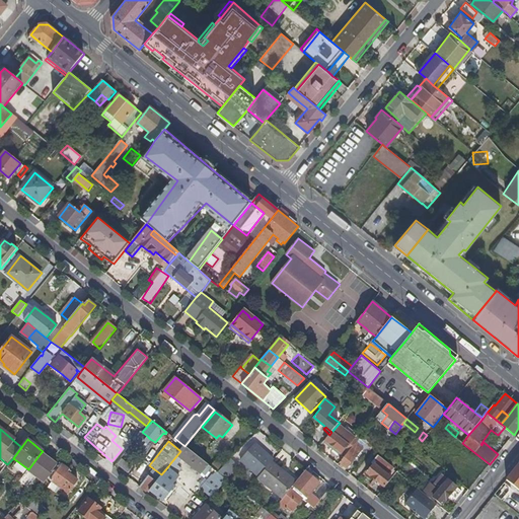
[(241,459),(260,475),(272,462),(275,459),(255,442),(241,459)]
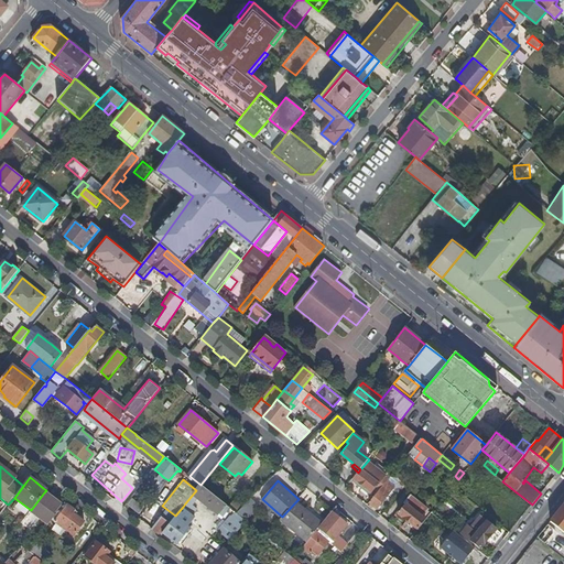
[(393,487),(387,481),(367,505),(375,511),(386,497),(393,487)]
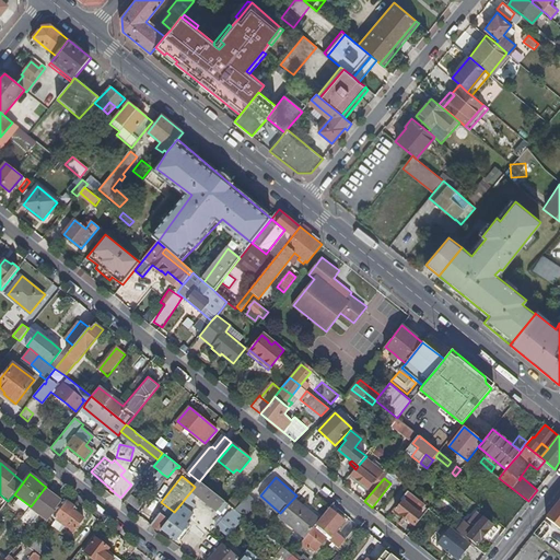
[(184,500),(189,505),(197,494),(218,511),(219,509),(223,512),(230,504),(199,481),(195,487),(184,500)]
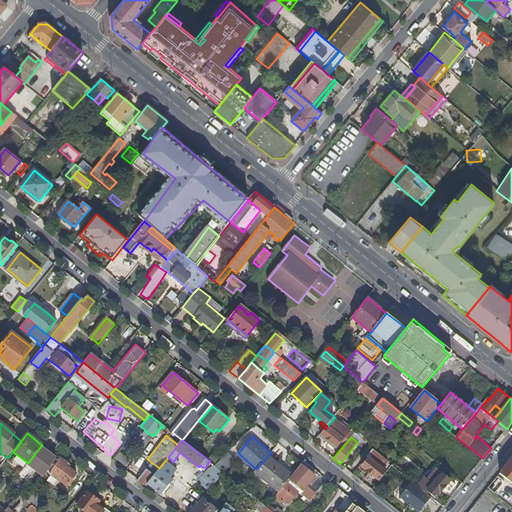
[(28,464),(43,476),(47,472),(50,468),(49,467),(56,458),(40,447),(28,463),(28,464)]
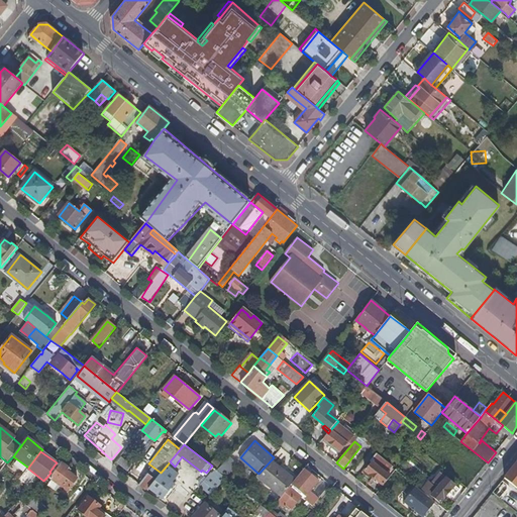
[(392,468),(376,454),(371,460),(373,461),(366,471),(383,485),(389,478),(390,476),(387,474),(392,468)]
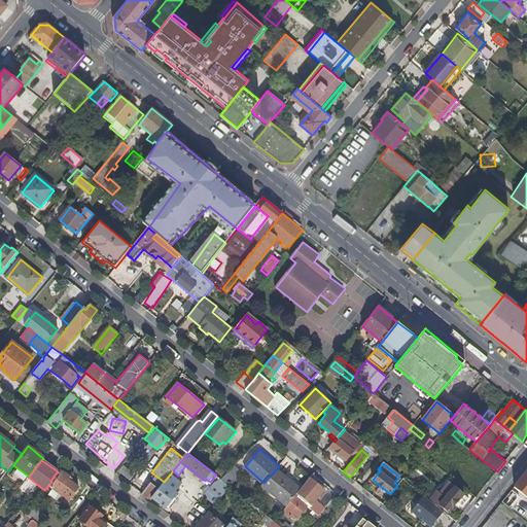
[(135,475),(124,465),(118,472),(130,481),(135,475)]
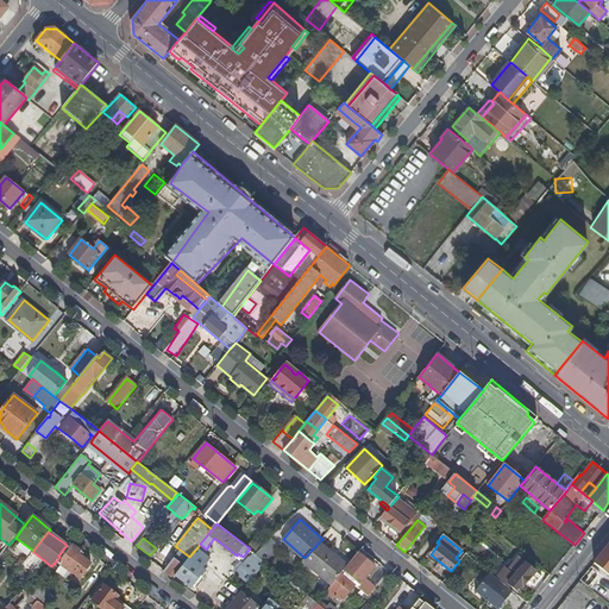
[(275,547),(269,541),(256,554),(263,559),(275,547)]
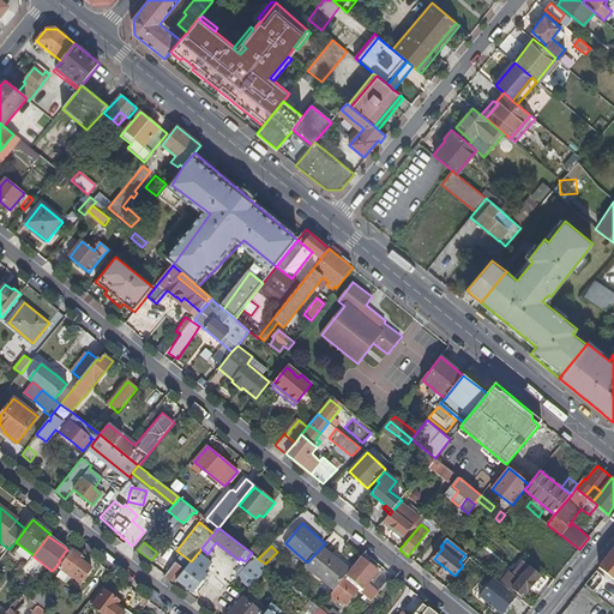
[(82,557),(71,547),(60,561),(56,566),(80,584),(91,569),(79,559),(82,557)]
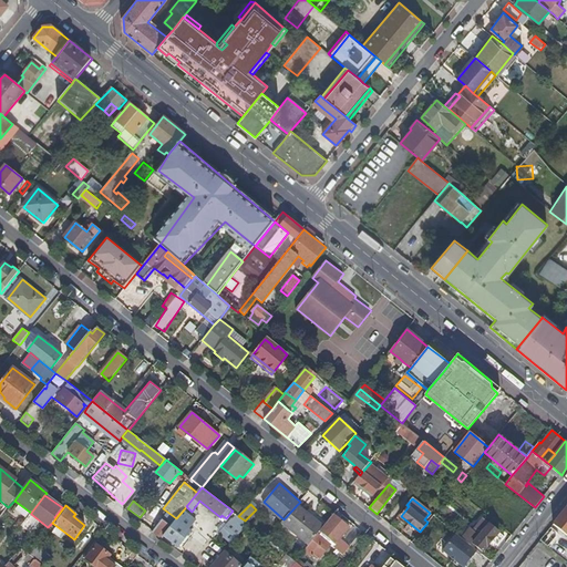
[(281,523),(309,545),(318,534),(320,531),(323,526),(297,505),(284,519),(281,523)]
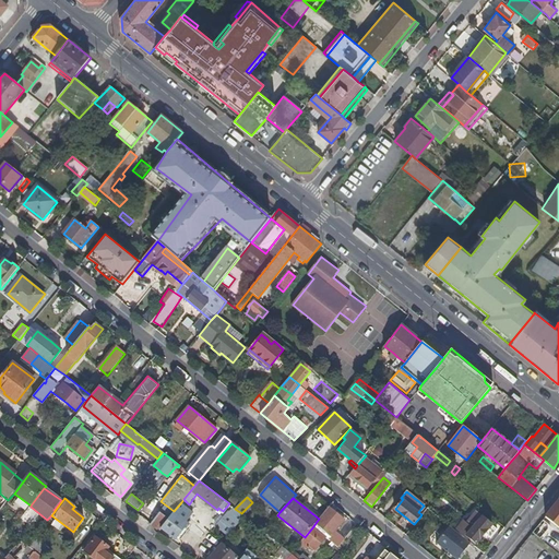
[(183,506),(187,507),(189,504),(183,499),(181,502),(174,511),(177,514),(183,506)]
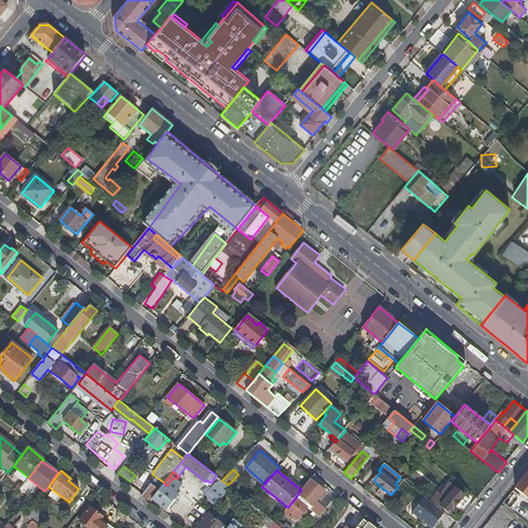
[(527,471),(515,489),(527,498),(527,471)]
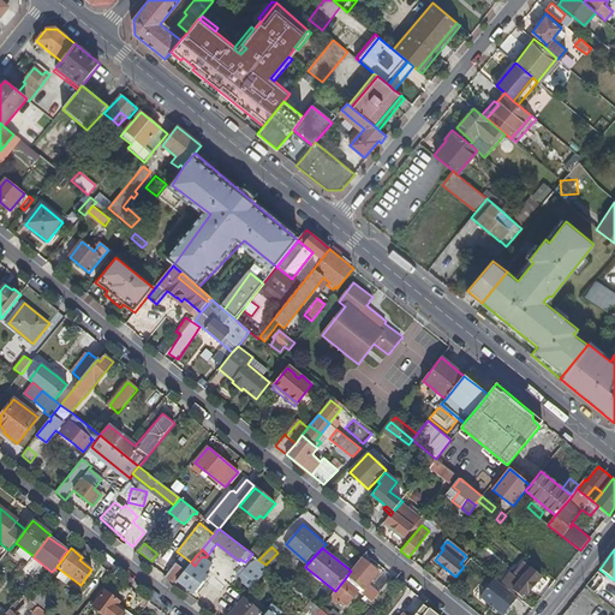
[(213,565),(206,557),(202,556),(195,566),(191,562),(185,572),(178,580),(193,593),(208,575),(206,574),(213,565)]
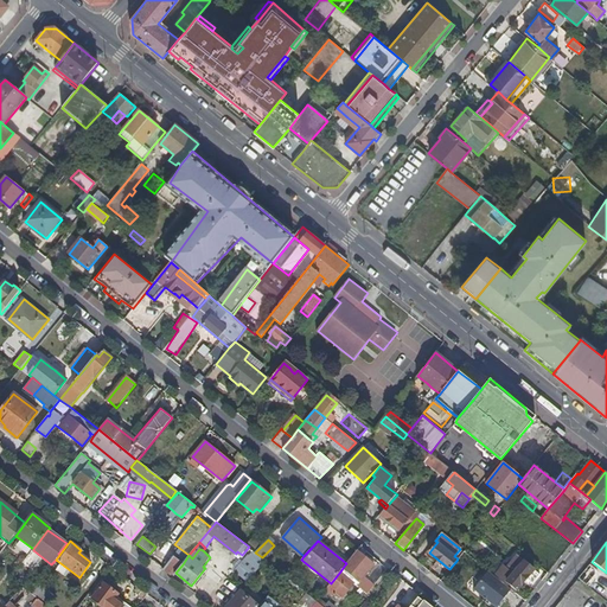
[(375,564),(357,550),(346,563),(343,568),(360,582),(364,577),(375,564)]
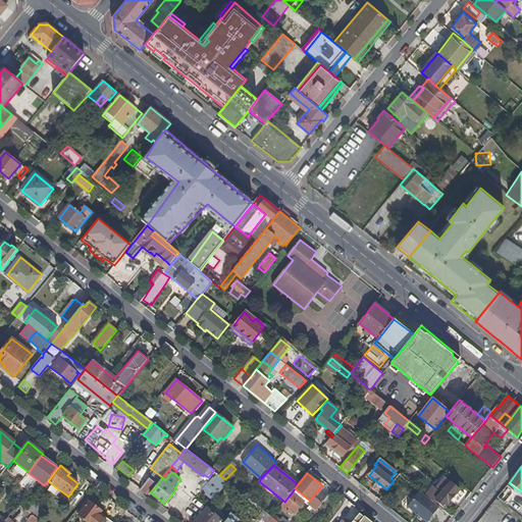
[(203,490),(213,500),(228,482),(225,479),(219,475),(218,474),(203,490)]
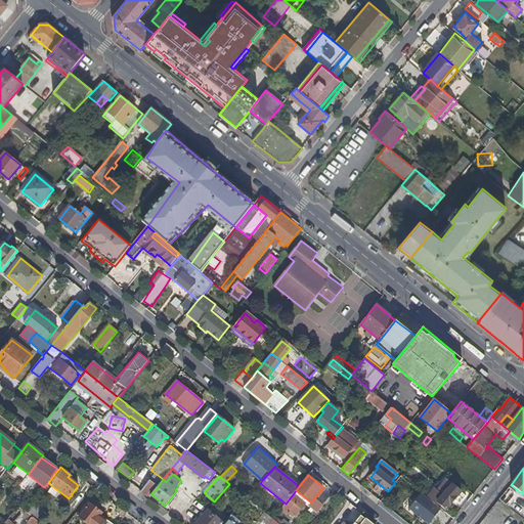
[(434,486),(426,496),(441,509),(444,511),(454,498),(461,503),(467,495),(446,479),(441,485),(439,484),(436,488),(434,486)]
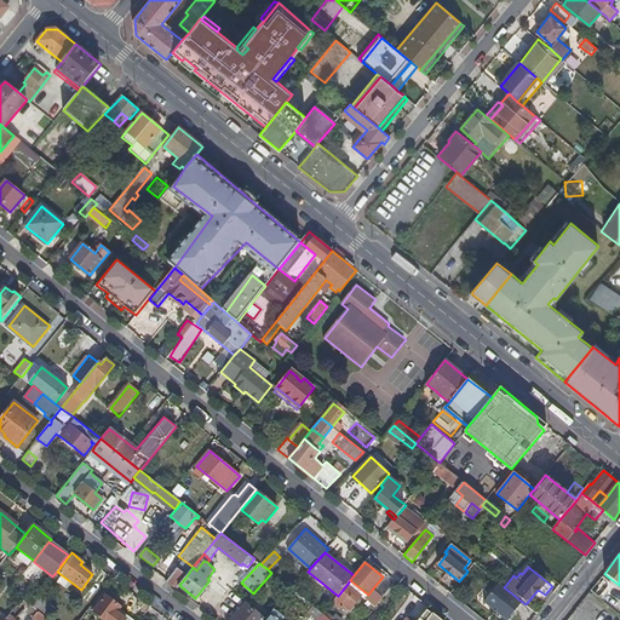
[(177,569),(167,581),(176,589),(179,585),(187,577),(177,569)]
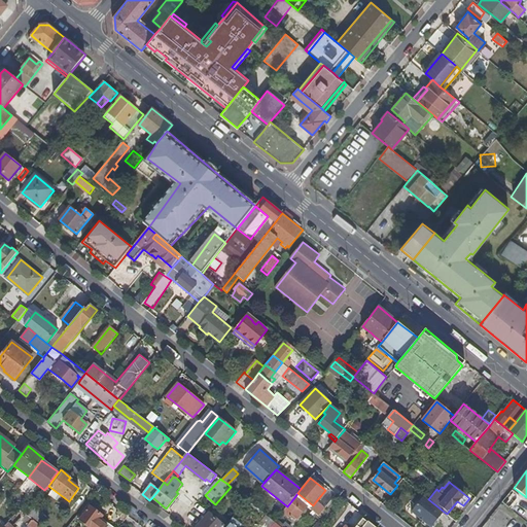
[(428,499),(424,495),(411,512),(430,526),(431,526),(444,512),(428,499)]
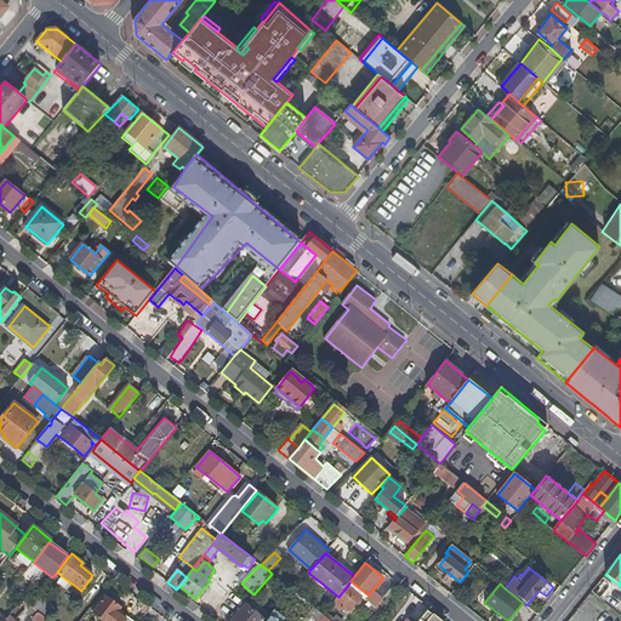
[(336,599),(342,604),(351,611),(362,597),(348,585),(339,597),(336,599)]
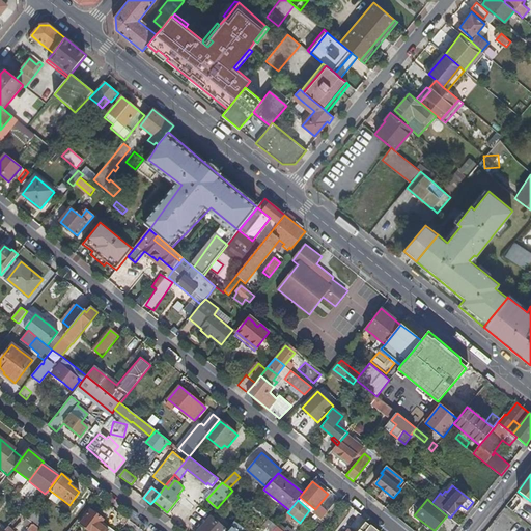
[(315,509),(324,515),(327,512),(318,505),(315,509)]
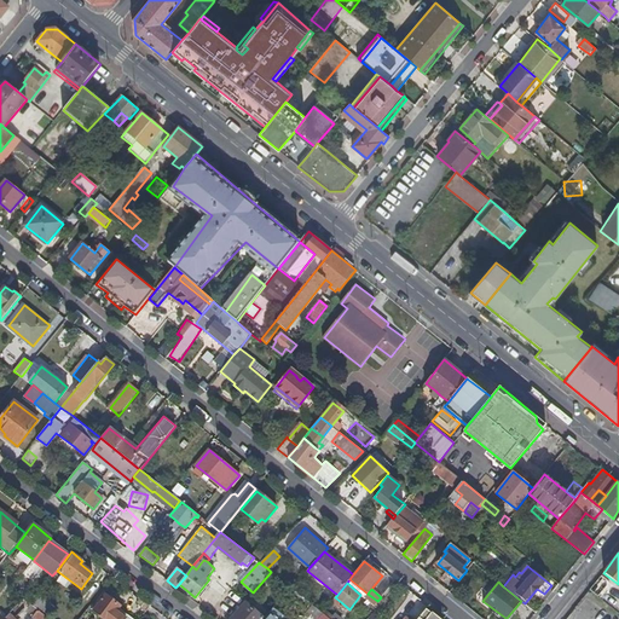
[(108,596),(104,594),(92,609),(104,618),(132,618),(119,609),(122,605),(122,603),(111,594),(110,595),(108,596)]
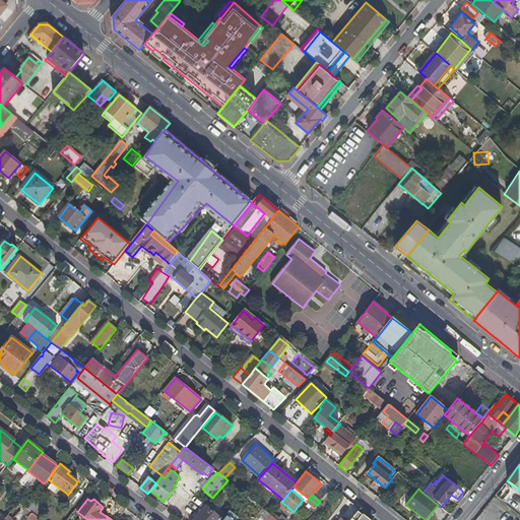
[(28,516),(31,512),(25,508),(19,504),(16,507),(28,516)]
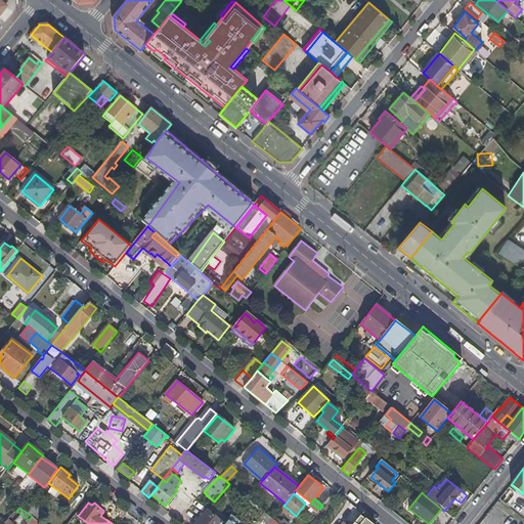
[(221,523),(222,523),(208,510),(194,523),(221,523)]
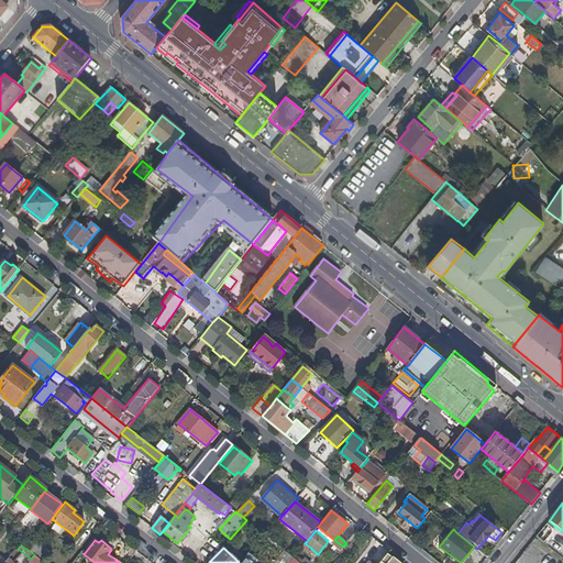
[(275,561),(277,562),(288,562),(293,558),(284,550),(275,561)]
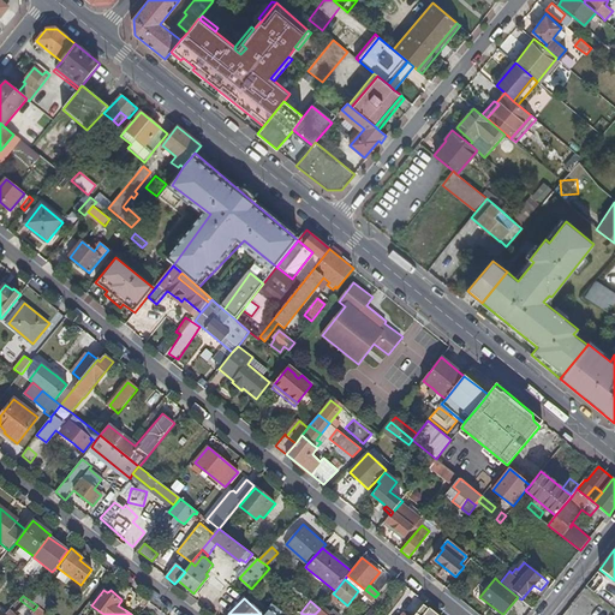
[(17,602),(12,610),(19,614),(21,614),(27,608),(17,602)]
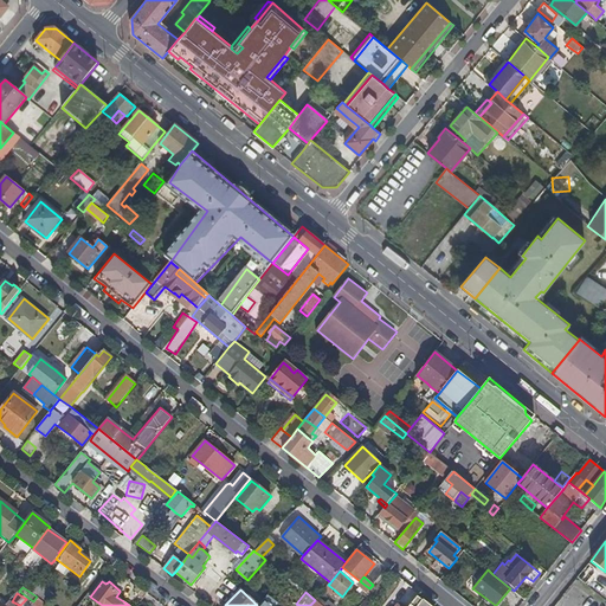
[(410,593),(398,605),(408,605),(416,598),(410,593)]
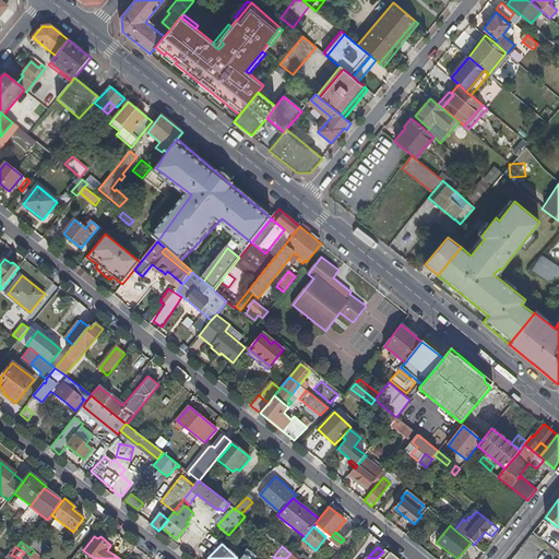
[(252,558),(256,556),(247,549),(237,558),(252,558)]
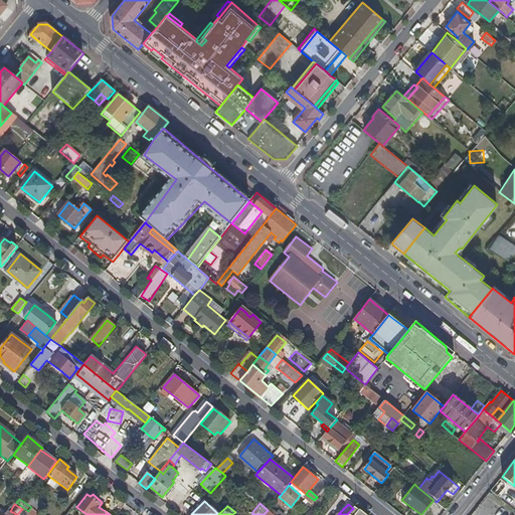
[(283,514),(272,506),(268,510),(274,514),(283,514)]
